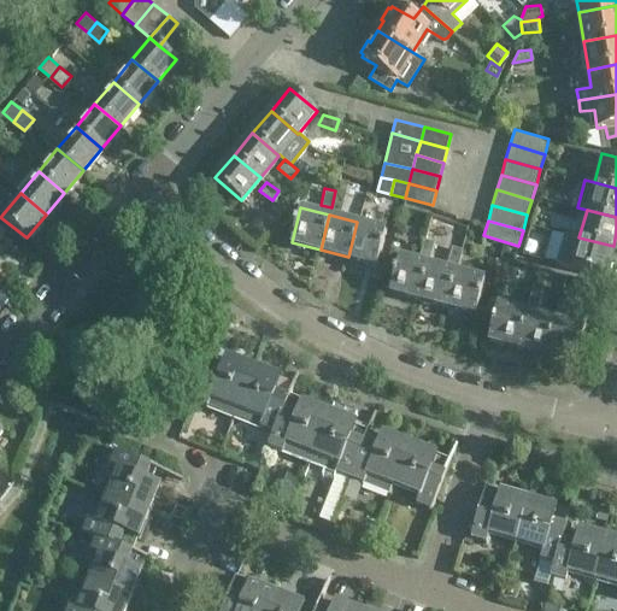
[(357,222),(348,257),(377,264),(386,230),(357,222)]
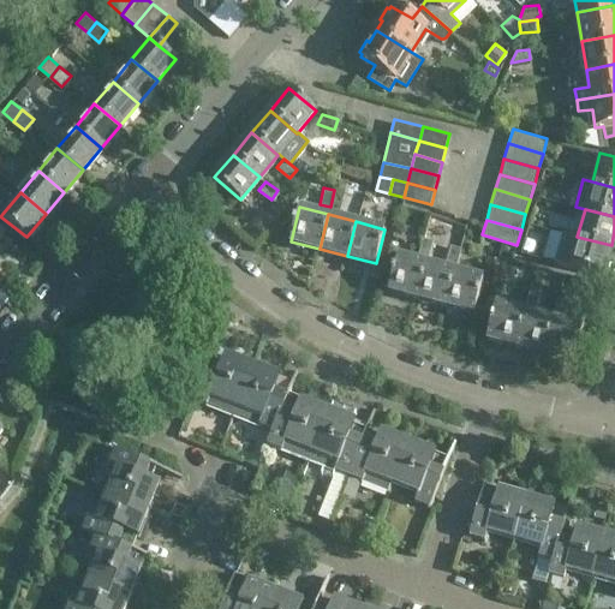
[(563,233),(556,261),(569,264),(603,274),(611,245),(577,237),(563,233)]
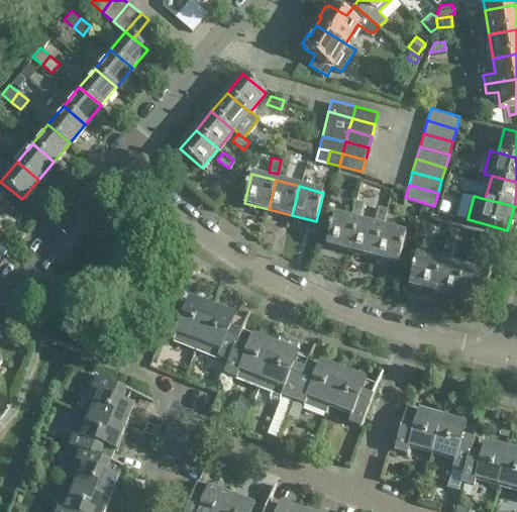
[(359,214),(364,200),(354,198),(350,212),(359,214)]
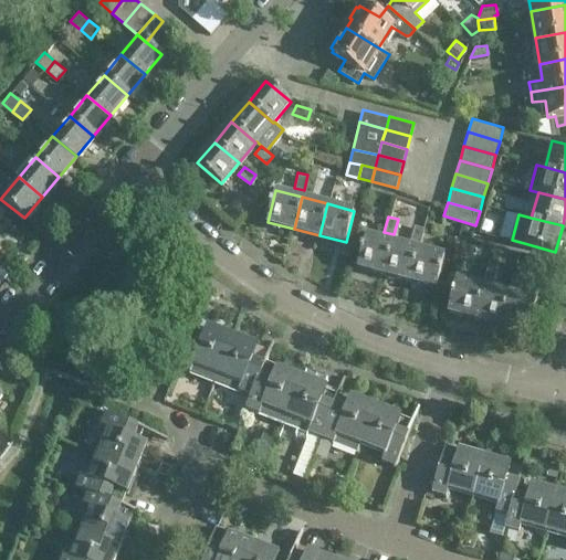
[(413,223),(410,239),(420,241),(423,226),(413,223)]
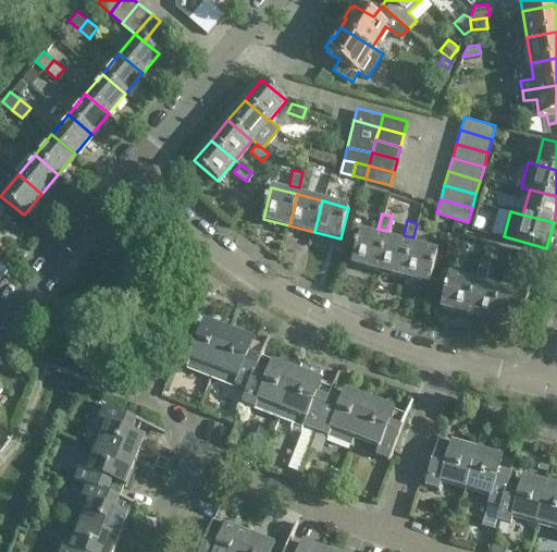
[(351,261),(378,268),(385,238),(360,232),(351,261)]
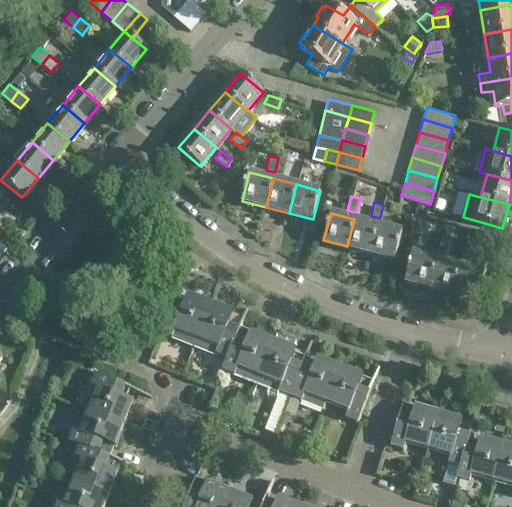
[(354,219),(347,246),(370,252),(377,225),(354,219)]
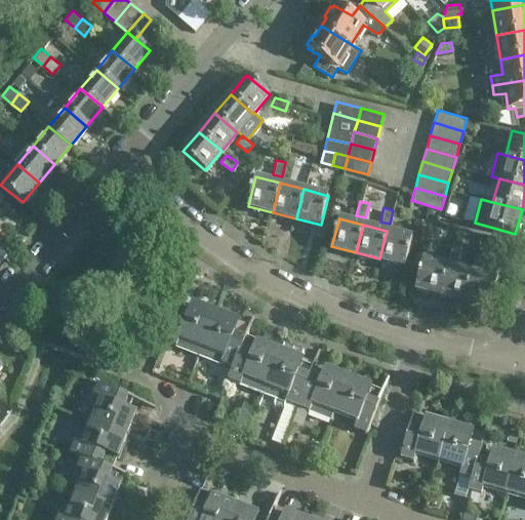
[(387,231),(379,258),(404,265),(411,237),(387,231)]
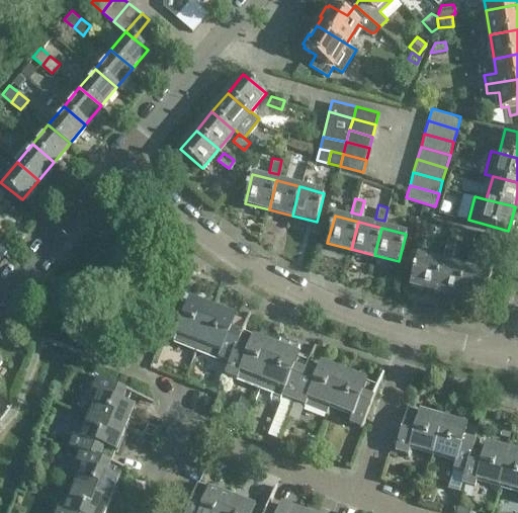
[(446,241),(442,255),(451,258),(455,243),(446,241)]
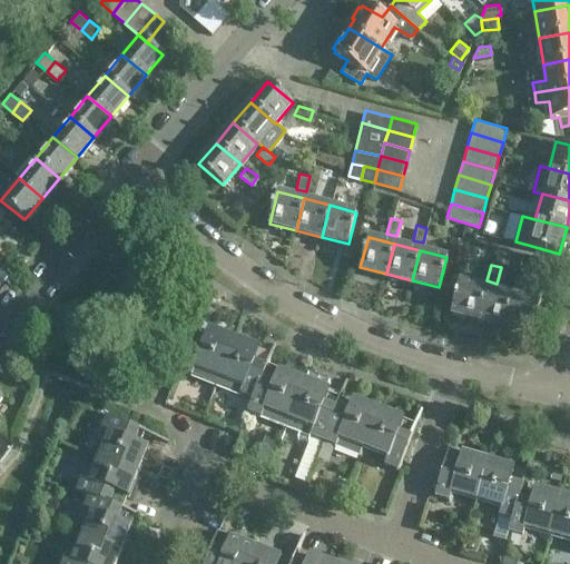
[(522,290),(527,275),(517,271),(512,287),(522,290)]
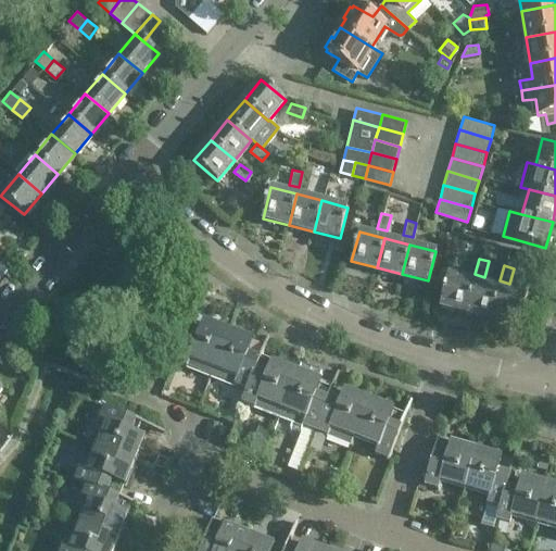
[(439,305),(465,312),(474,280),(447,274),(439,305)]
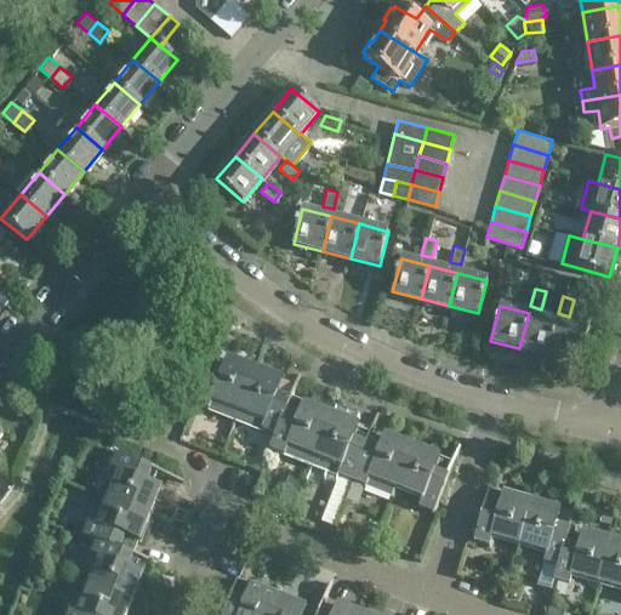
[(529,313),(519,348),(548,356),(557,320),(529,313)]
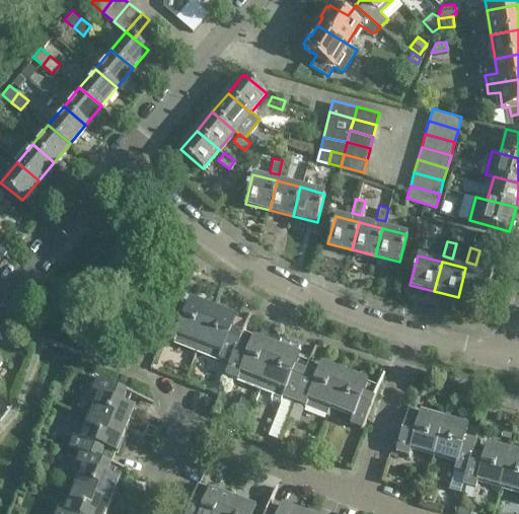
[(465,268),(458,297),(483,303),(490,274),(465,268)]
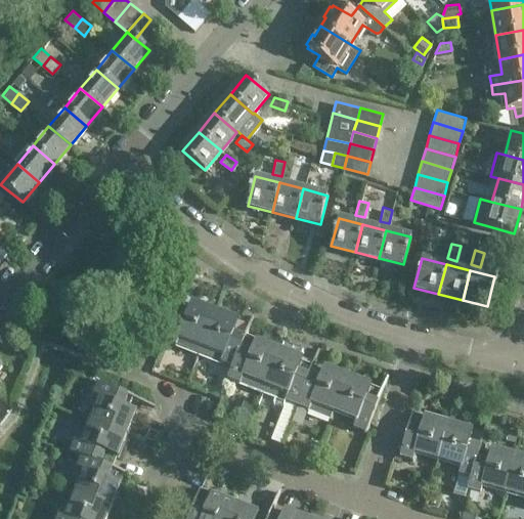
[(176,307),(164,338),(199,351),(216,307),(192,298),(187,311),(176,307)]
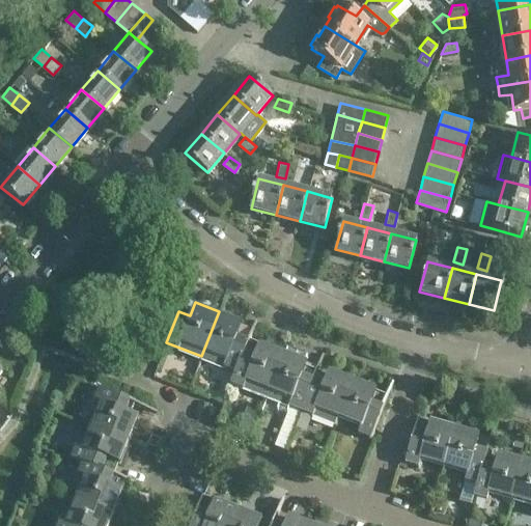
[(219,311),(201,356),(224,365),(235,370),(244,350),(247,340),(252,327),(242,323),(243,321),(219,311)]
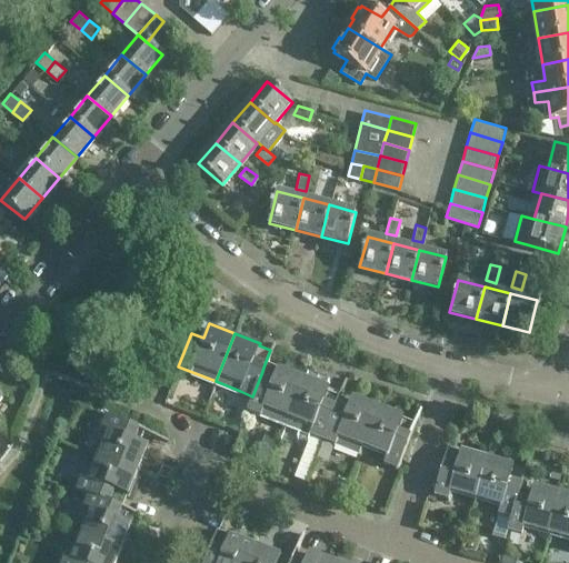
[(261,374),(252,396),(248,408),(286,422),(305,375),(279,365),(278,370),(265,364),(261,374)]
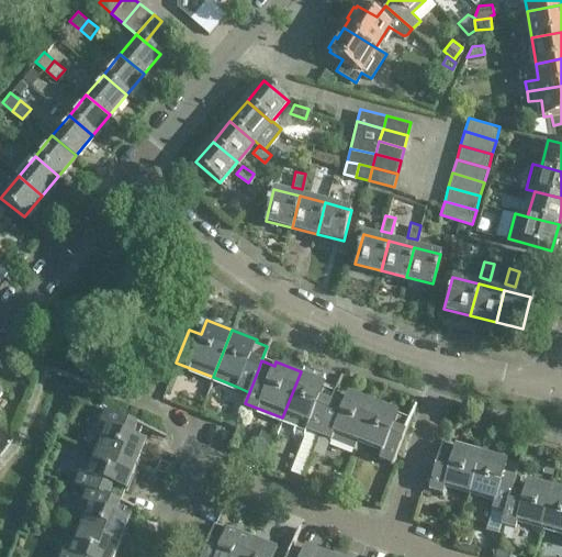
[(301,371),(282,418),(319,433),(333,400),(336,390),(325,386),(326,381),(301,371)]
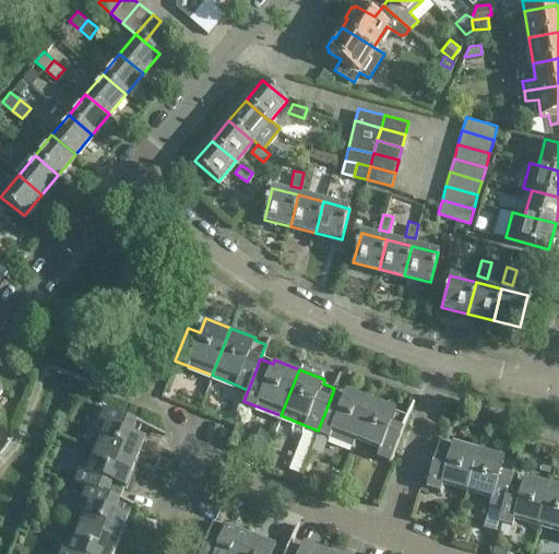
[(331,398),(318,431),(354,444),(356,436),(357,437),(372,398),(347,389),(342,402),(331,398)]
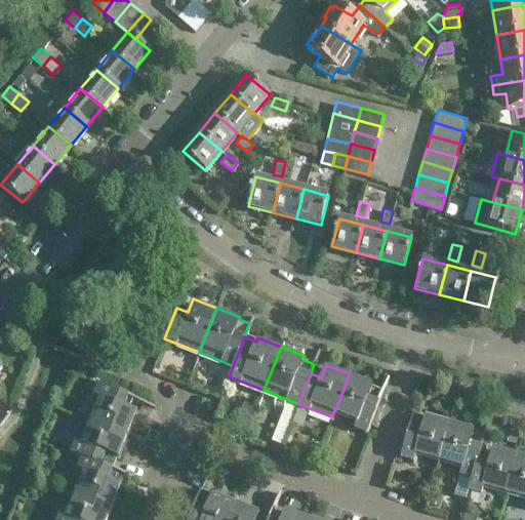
[(350,373),(335,410),(357,418),(354,426),(367,431),(382,390),(371,386),(372,383),(350,373)]
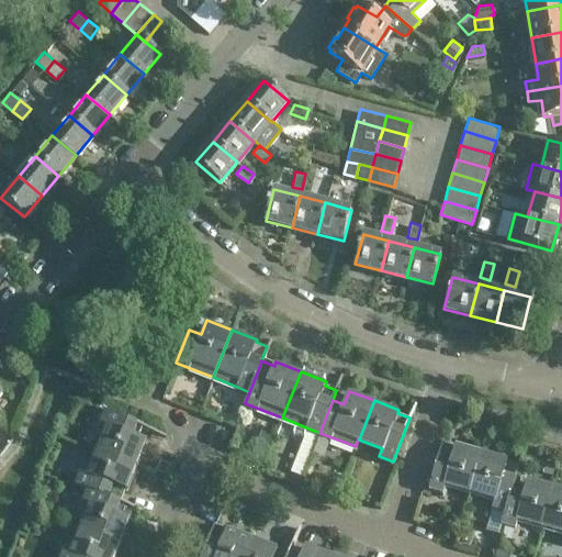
[(108,425),(98,449),(137,465),(147,439),(133,434),(138,422),(104,409),(99,423),(108,425)]
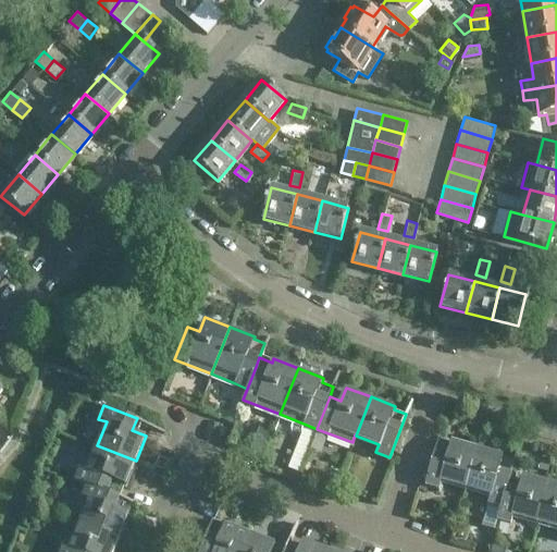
[(438,439),(425,485),(438,488),(441,480),(466,487),(478,448),(453,440),(452,442),(438,439)]
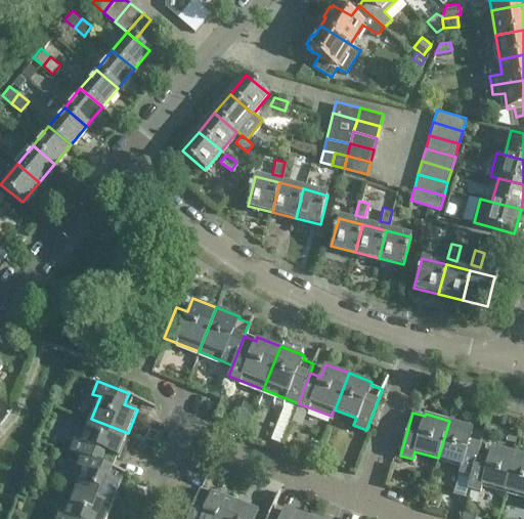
[(83,441),(75,437),(74,440),(67,437),(62,446),(81,453),(112,466),(116,456),(119,457),(128,433),(91,419),(83,441)]
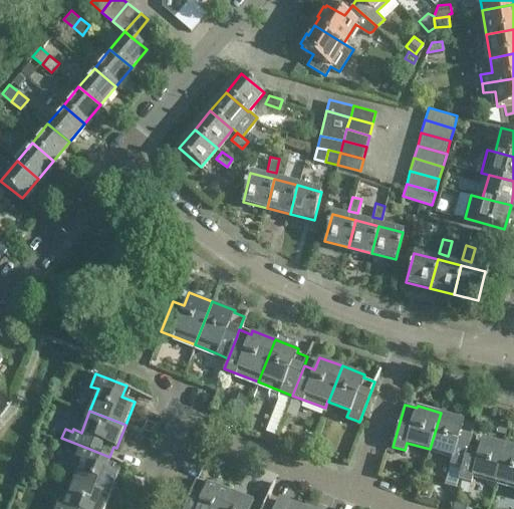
[(464,420),(441,413),(430,449),(453,456),(451,463),(462,466),(469,441),(471,436),(472,436),(475,425),(464,421),(464,420)]
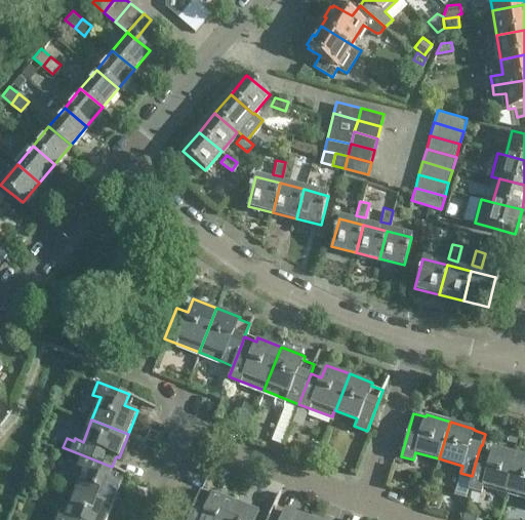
[(490,453),(479,450),(472,476),(468,488),(481,491),(484,483),(506,490),(517,453),(492,446),(490,453)]
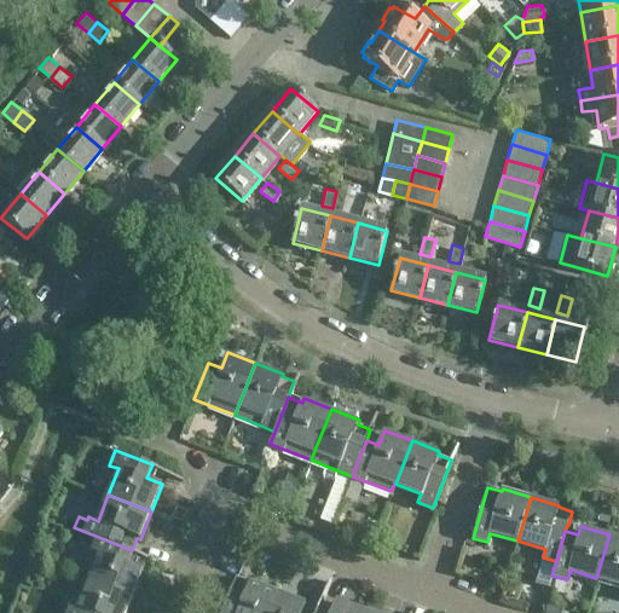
[(618,536),(609,535),(596,578),(618,584),(618,536)]
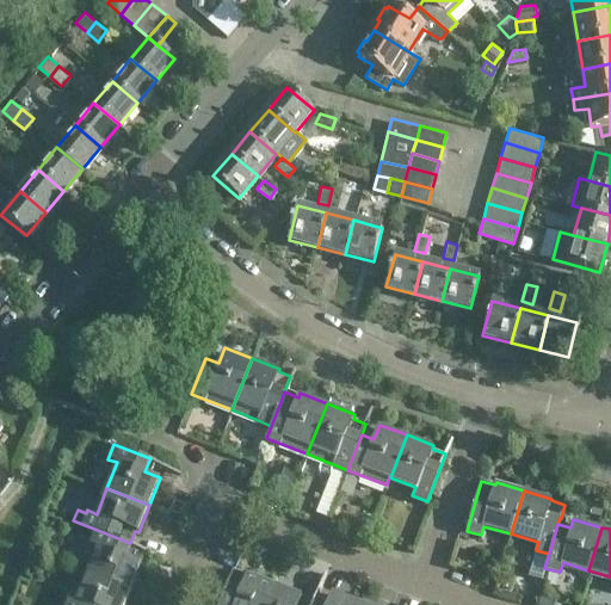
[(94,529),(86,551),(93,557),(87,573),(130,590),(141,562),(139,561),(143,549),(130,543),(94,529)]
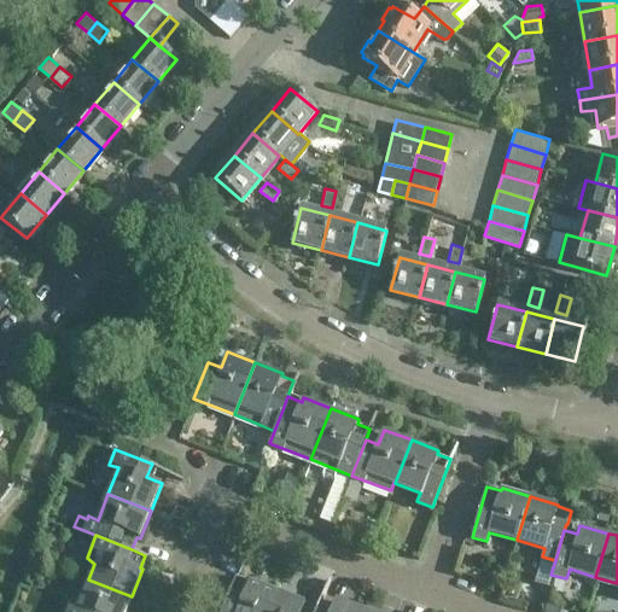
[(69,601),(64,611),(126,611),(132,596),(88,580),(82,594),(71,595),(69,601)]
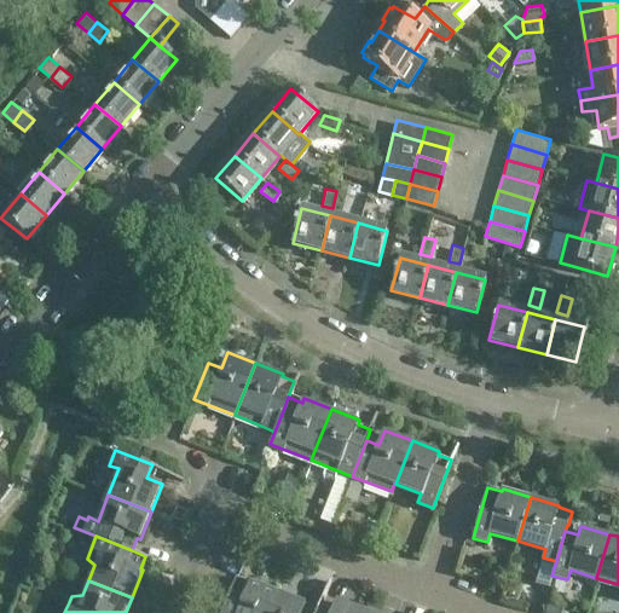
[(231,590),(221,612),(267,612),(277,590),(252,580),(246,596),(231,590)]
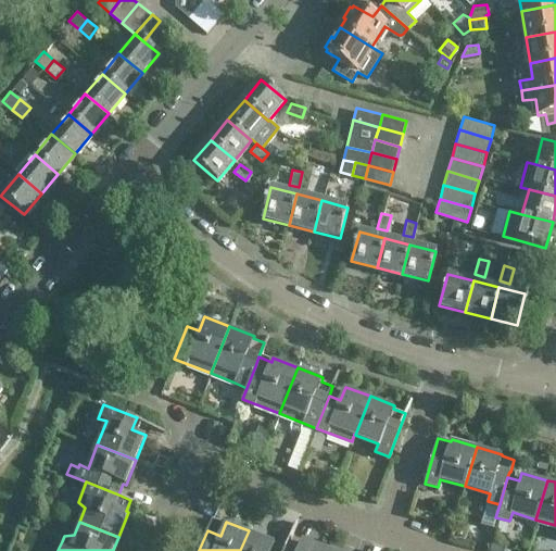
[(249,530),(240,550),(270,550),(275,541),(249,530)]
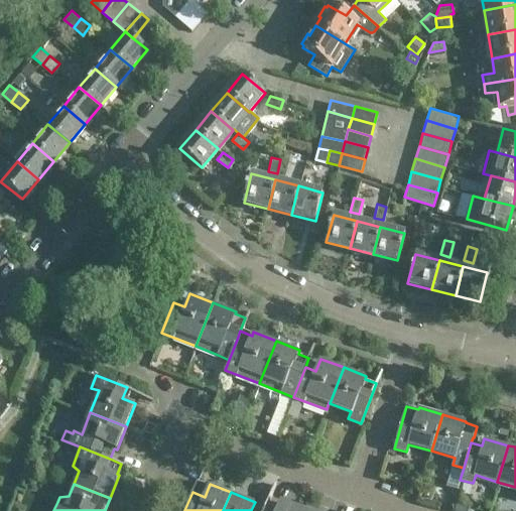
[(275,510),(272,510),(265,508),(263,510),(301,510),(303,508),(281,499),(275,510)]
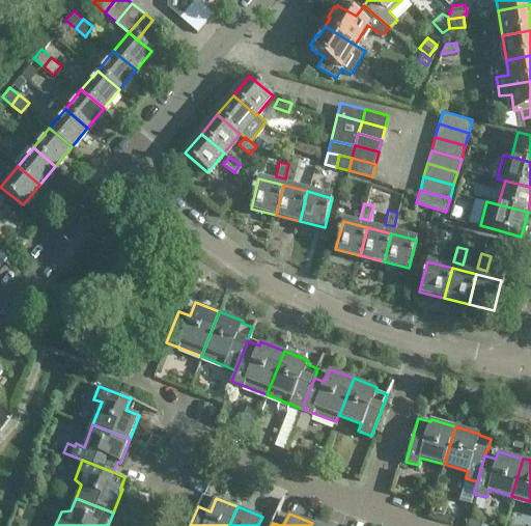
[(480,525),(482,519),(472,516),(468,525),(480,525)]
